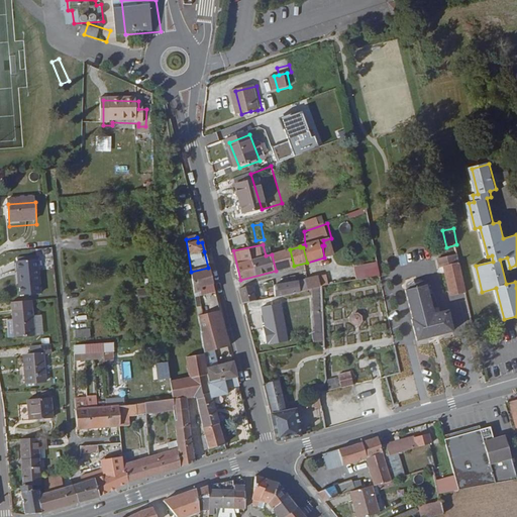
[(294,266),(290,249),(272,254),(276,271),(294,266)]
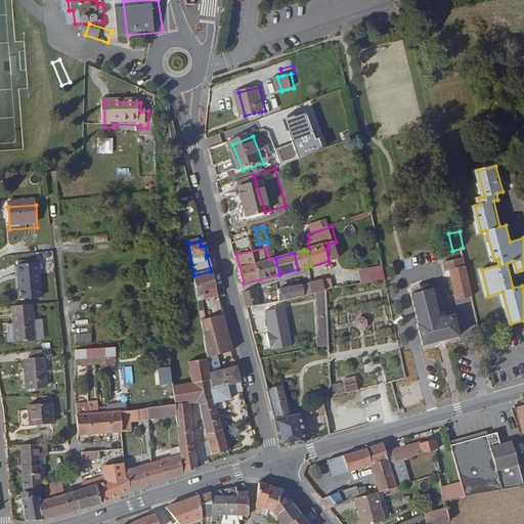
[(460,299),(474,295),(465,256),(445,261),(447,268),(452,267),(460,299)]
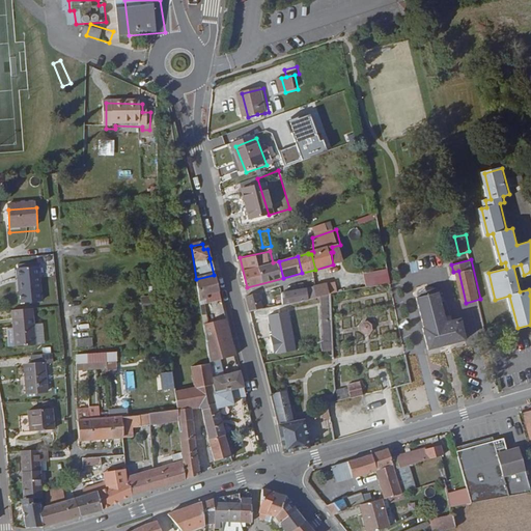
[(20,303),(39,301),(36,266),(18,268),(20,303)]
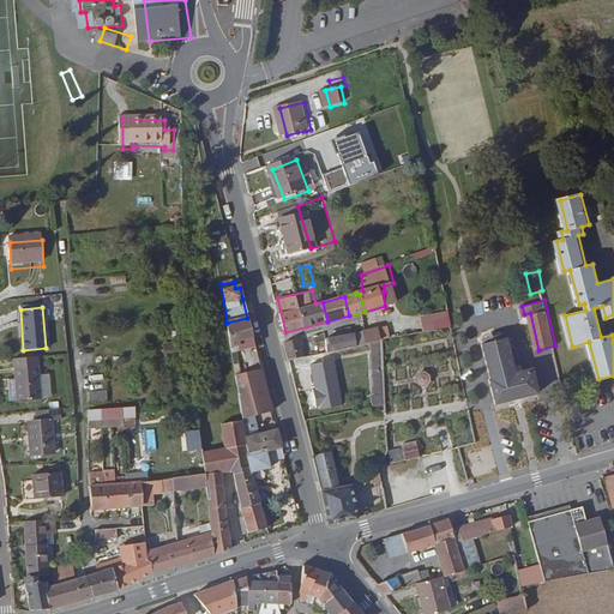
[(437,330),(453,326),(451,315),(435,319),(437,330)]
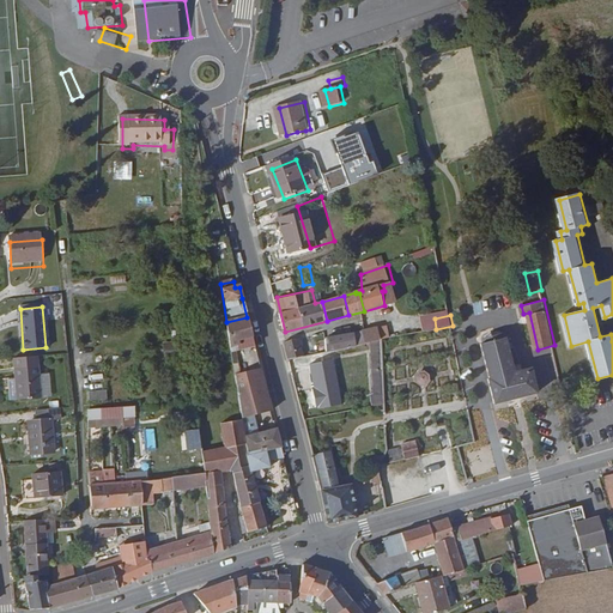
[(230,347),(231,350),(240,398),(250,465),(234,469),(244,519),(238,520),(242,533),(253,529),(266,526),(253,472),(271,467),(268,451),(274,450),(277,460),(283,460),(277,432),(256,437),(255,430),(253,431),(253,426),(255,426),(253,418),(272,414),(266,392),(253,343),(247,317),(226,322),(230,347)]
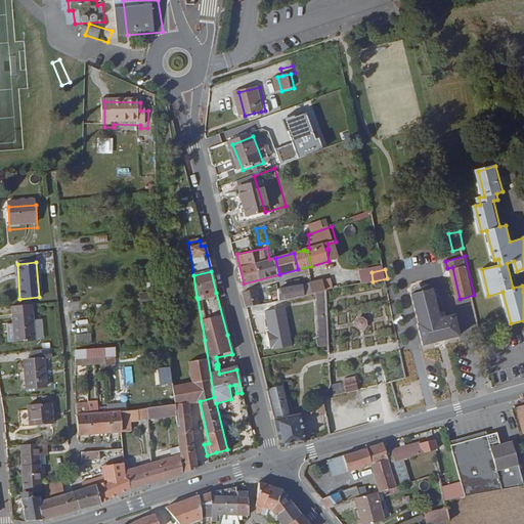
[(332,290),(340,289),(337,277),(330,279),(332,290)]
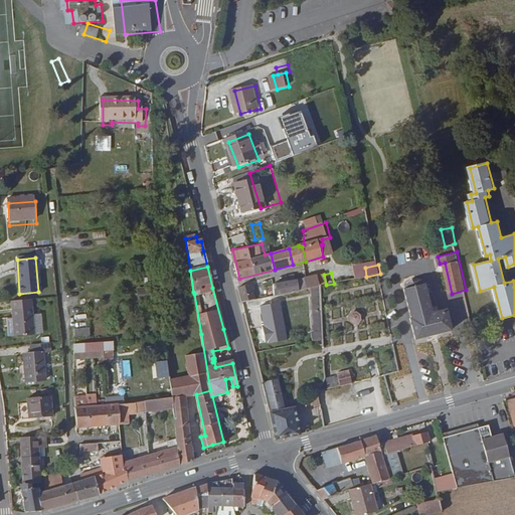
[(324,275),(310,278),(306,279),(308,289),(322,286),(326,285),(324,275)]
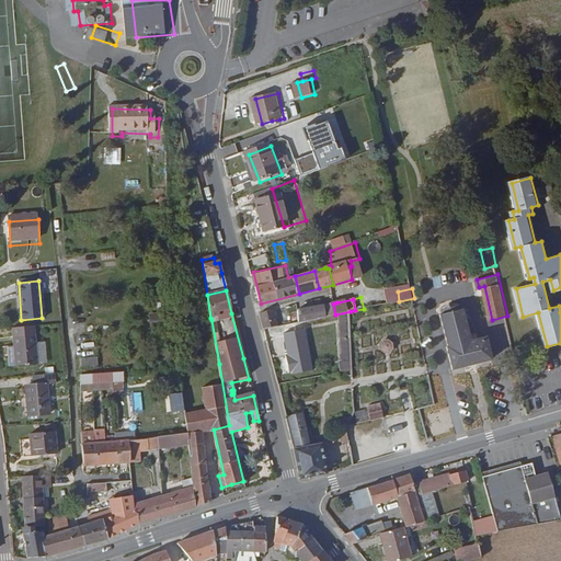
[(335,315),(333,304),(327,305),(329,317),(335,315)]
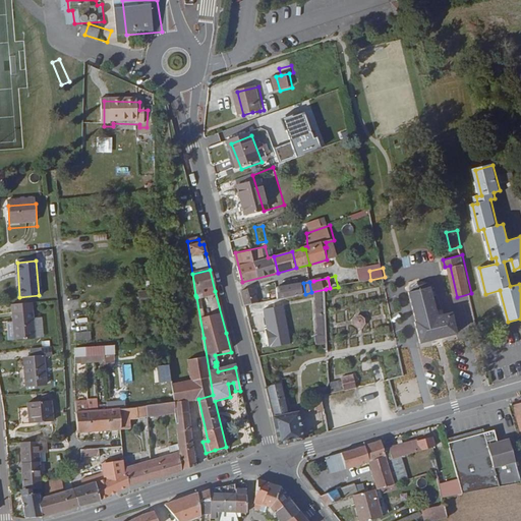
[(287,288),(289,297),(305,294),(303,283),(287,288)]
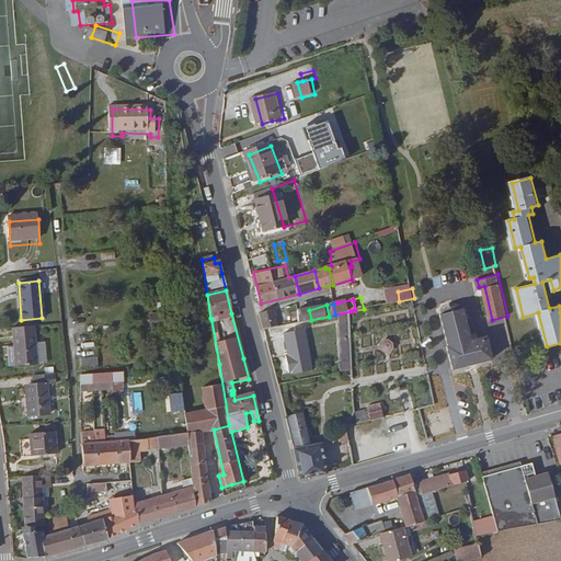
[(488,336),(472,340),(465,308),(442,313),(449,345),(448,345),(454,368),(493,358),(488,336)]
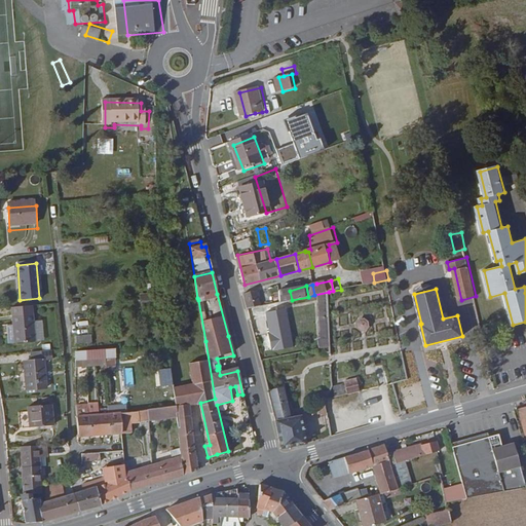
[(264,292),(266,303),(263,303),(264,306),(267,306),(274,304),(271,290),(264,292)]
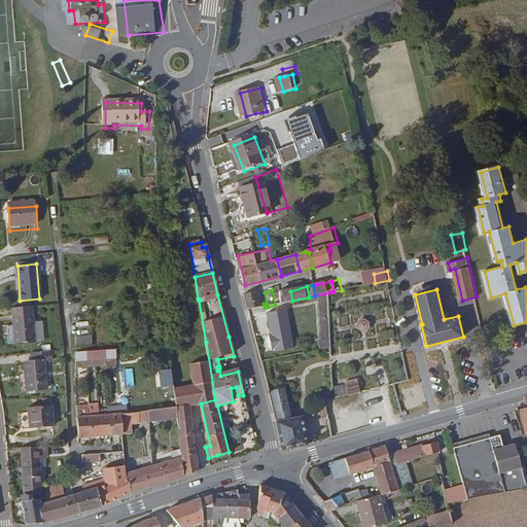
[(248,304),(250,310),(265,307),(264,304),(260,293),(256,294),(256,293),(247,296),(248,304)]
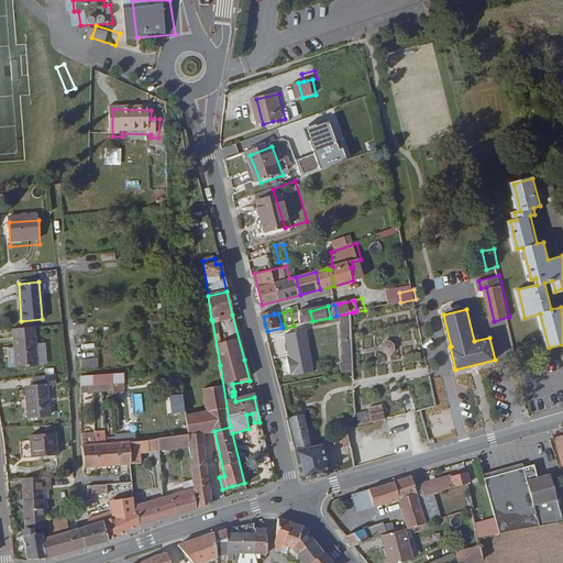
[(164,330),(165,317),(151,317),(151,329),(164,330)]
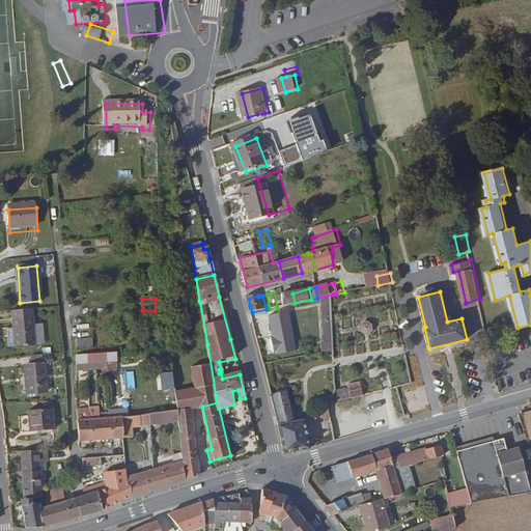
[(271,315),(289,311),(288,305),(285,305),(277,307),(270,309),(271,315)]
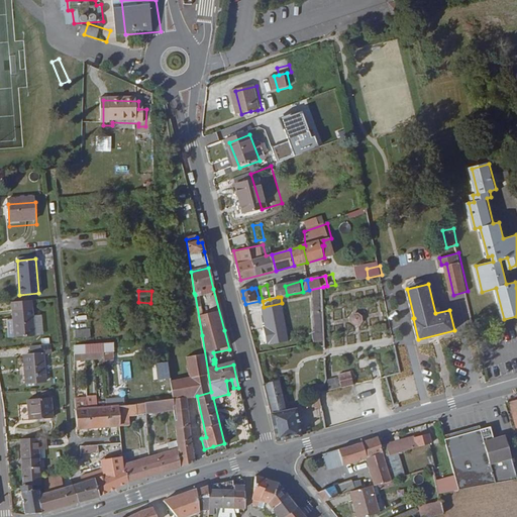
[(33,333),(32,313),(31,300),(11,301),(12,314),(13,334),(33,333)]
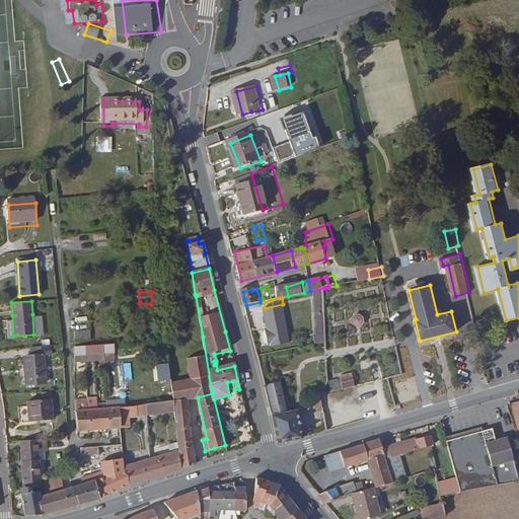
[(273,347),(291,344),(283,304),(265,308),(269,328),(267,329),(270,346),(272,345),(273,347)]
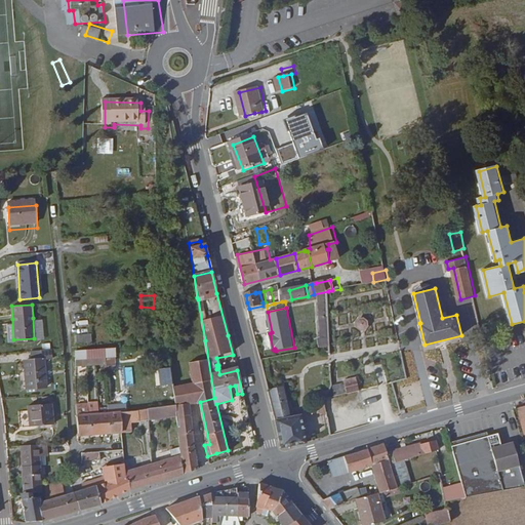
[(34,338),(42,337),(40,317),(33,318),(34,338)]
